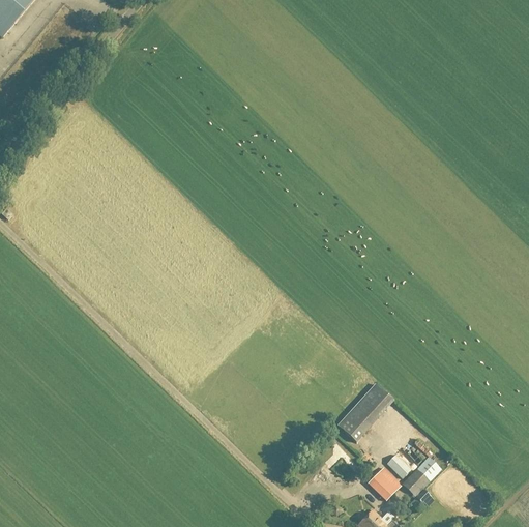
[(0,0),(0,33),(3,36),(33,0),(0,0)]
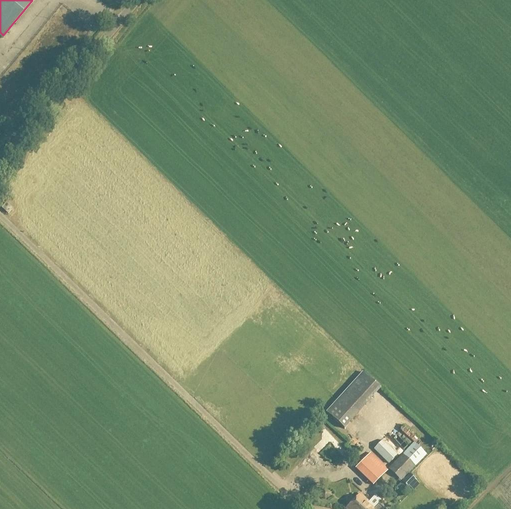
[(2,206),(8,212),(12,207),(6,201),(2,206)]
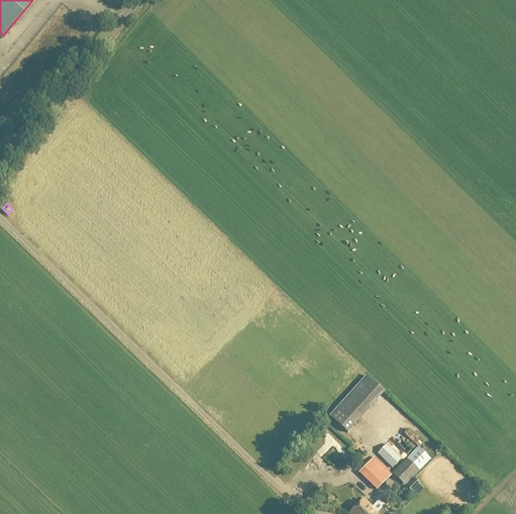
[(354,423),(336,407),(329,415),(347,431),(354,423)]
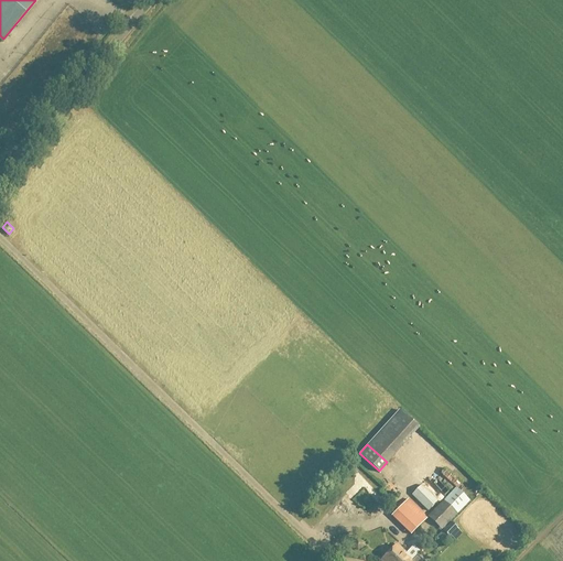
[(412,493),(428,509),(439,498),(422,483),(412,493)]
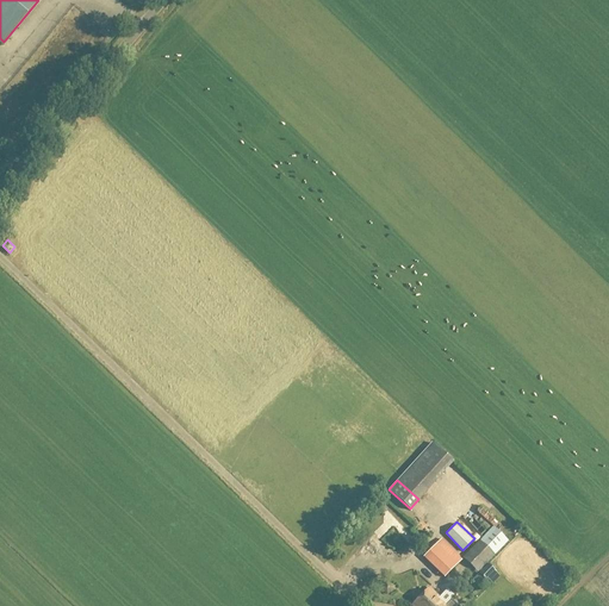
[(493,525),(463,556),(478,570),(508,539),(493,525)]
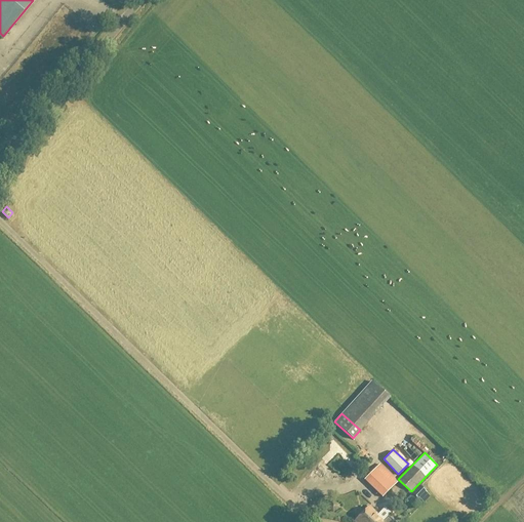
[(364,478),(383,495),(397,481),(391,476),(393,473),(380,462),(364,478)]
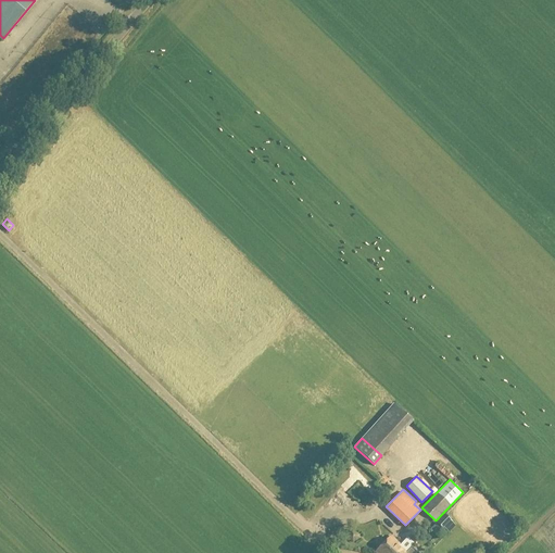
[(443,528),(445,527),(452,520),(452,519),(445,513),(437,522),(443,528)]
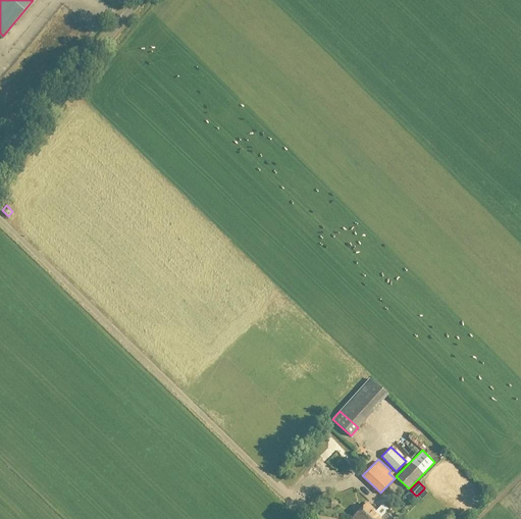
[(334,507),(341,501),(334,496),(329,502),(334,507)]
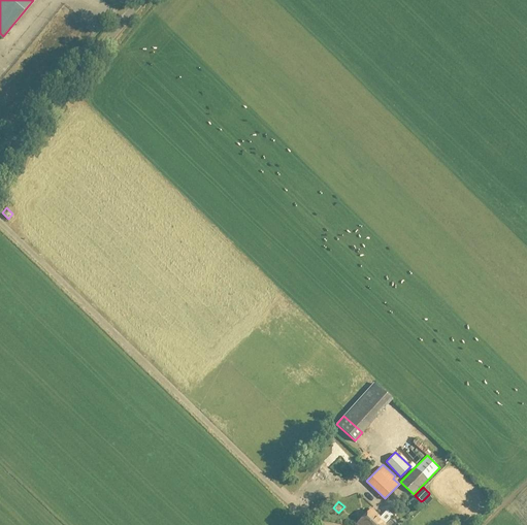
[(360,524),(381,524),(386,521),(371,507),(357,522),(360,524)]
